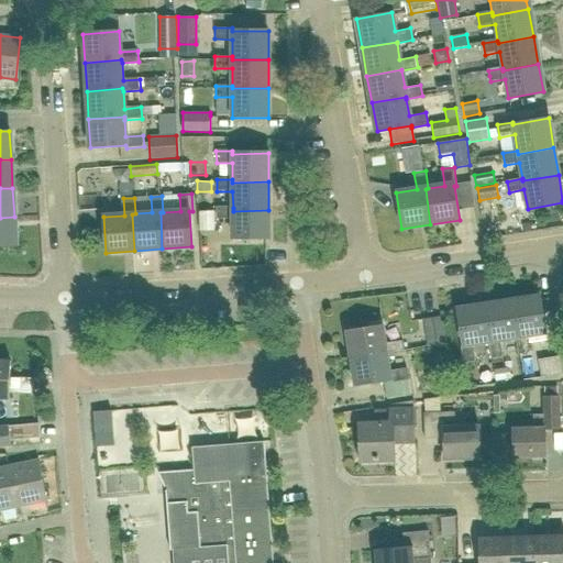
[(269,239),(268,210),(233,211),(233,208),(217,208),(217,219),(233,219),(233,240),(269,239)]
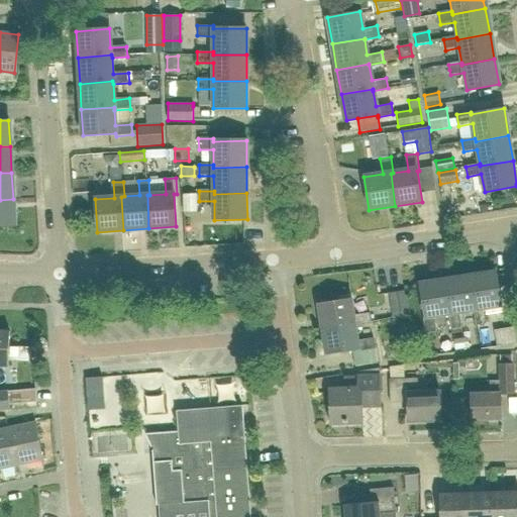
[(183,212),(197,212),(197,194),(183,194),(183,212)]
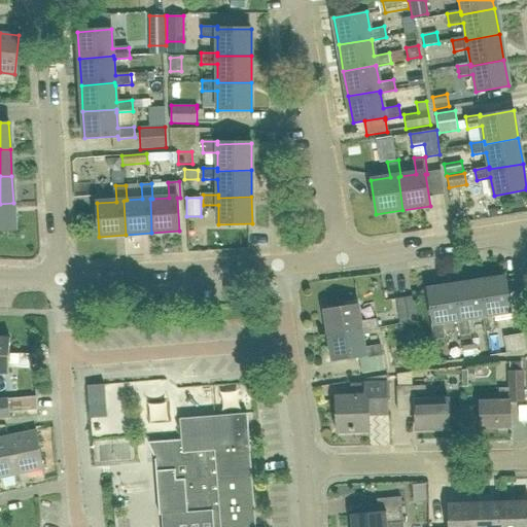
[(0,231),(15,231),(13,203),(0,204),(0,231)]
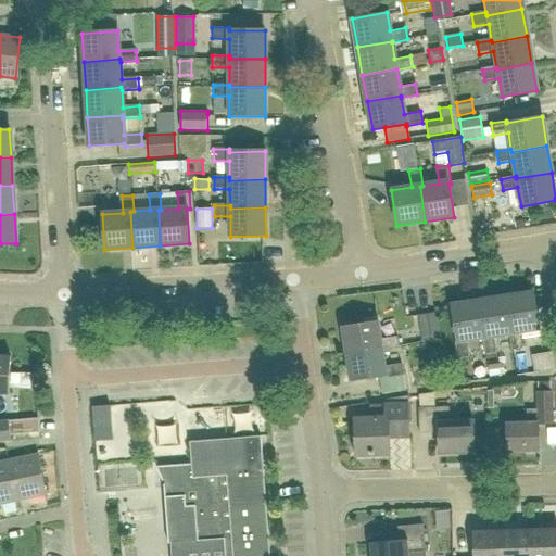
[(232,239),(234,253),(252,251),(251,237),(232,239)]
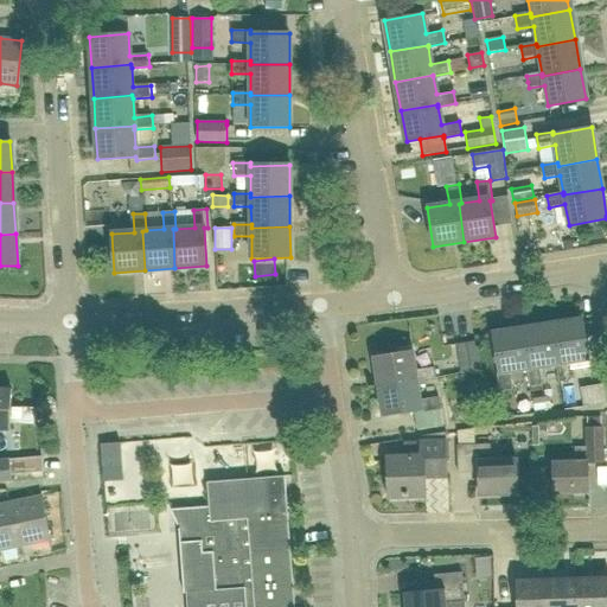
[(582,319),(553,324),(558,364),(557,364),(560,382),(572,381),(569,363),(589,359),(582,319)]
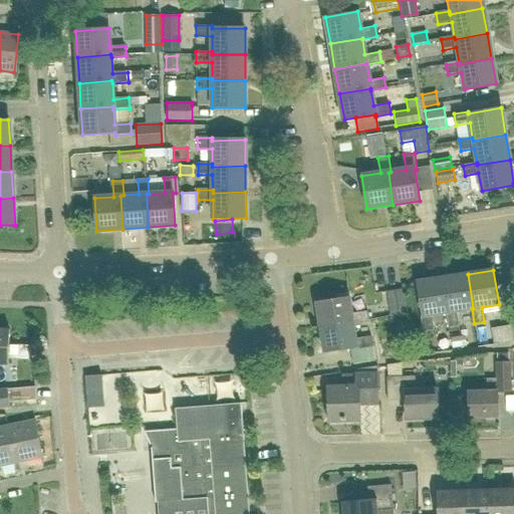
[(468,274),(443,278),(448,312),(446,312),(449,327),(459,325),(457,310),(472,308),(473,308),(468,274)]
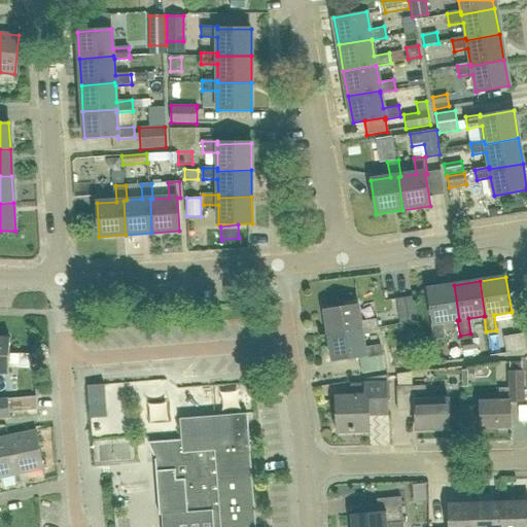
[(443,323),(457,320),(459,320),(454,285),(428,288),(433,323),(431,323),(433,339),(445,338),(443,323)]
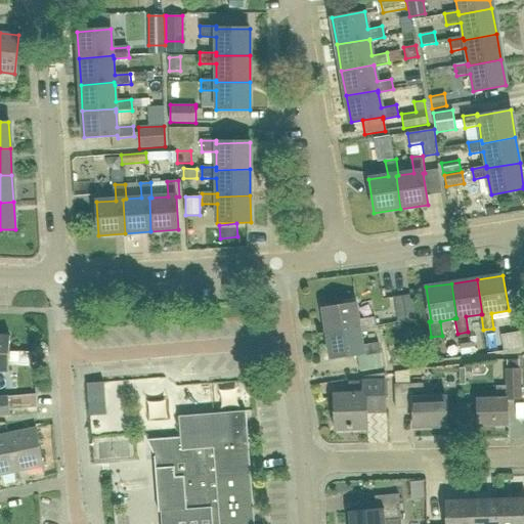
[(398,322),(416,319),(411,295),(394,297),(398,322)]
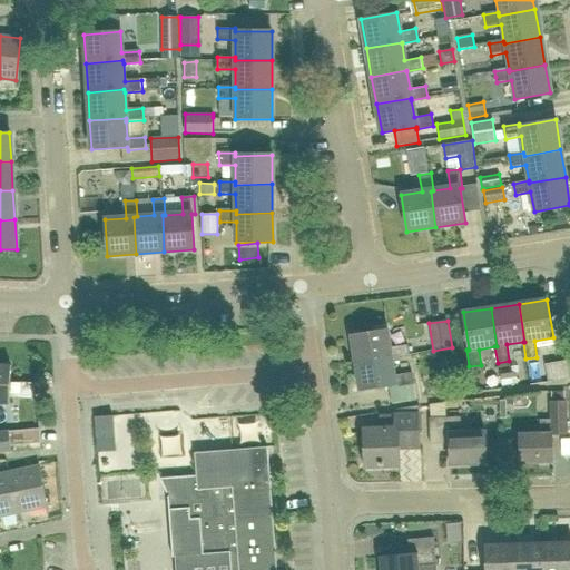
[(350,335),(354,363),(392,357),(393,361),(410,357),(409,345),(391,349),(387,328),(350,335)]
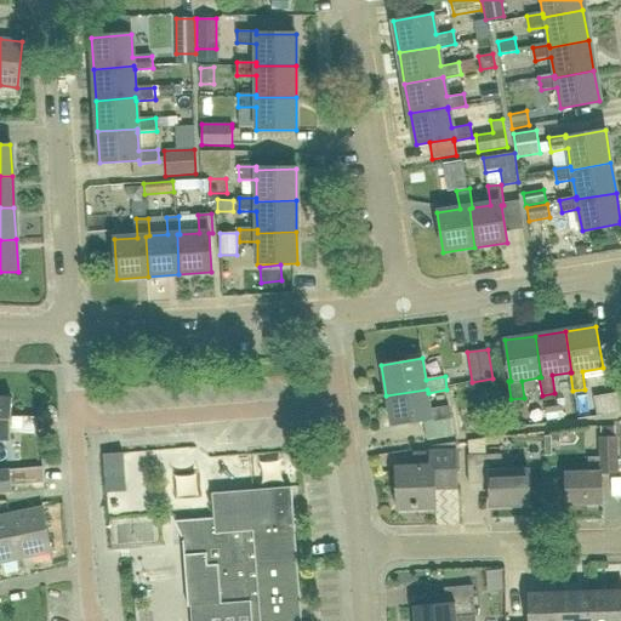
[(427,389),(386,396),(392,427),(432,420),(433,423),(453,420),(450,406),(431,410),(428,393),(427,389)]
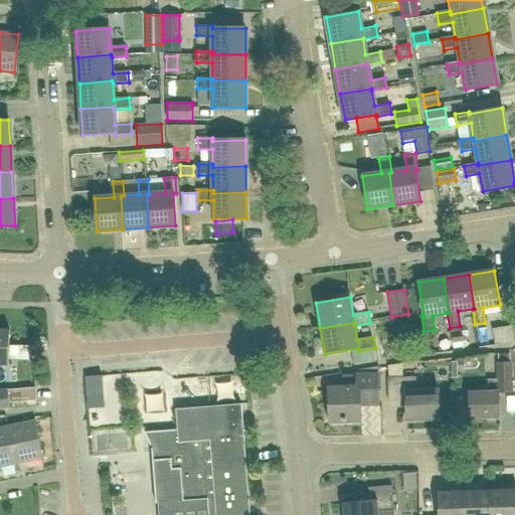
[(0,329),(0,365),(9,366),(10,359),(31,360),(31,346),(11,345),(12,331),(0,329)]
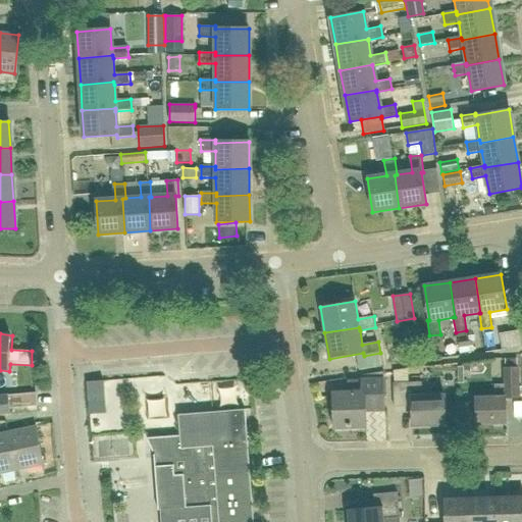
[(472,353),(471,343),(457,345),(458,355),(472,353)]
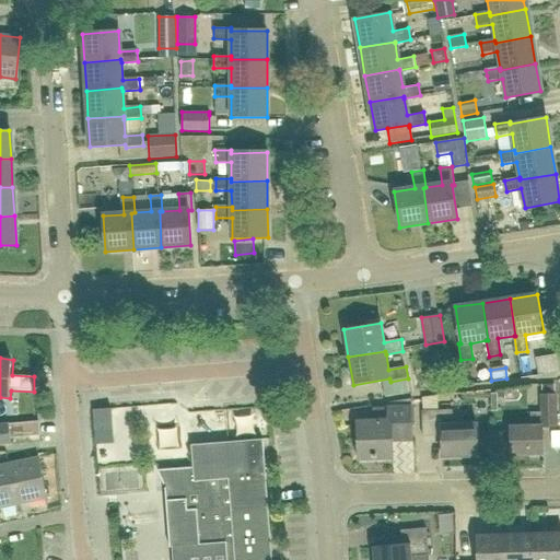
[(557,426),(556,404),(556,394),(539,394),(540,405),(540,412),(529,412),(529,426),(510,426),(511,455),(543,453),(541,426),(557,426)]
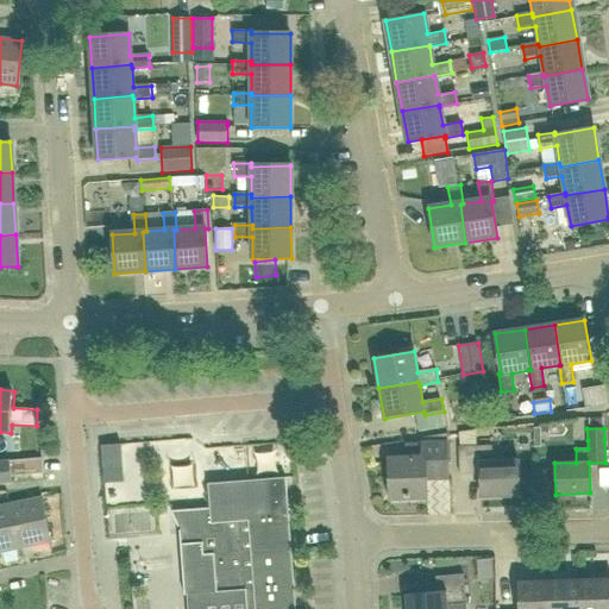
[(441,444),(425,444),(406,444),(406,457),(388,458),(390,501),(428,500),(427,479),(443,479),(441,444)]
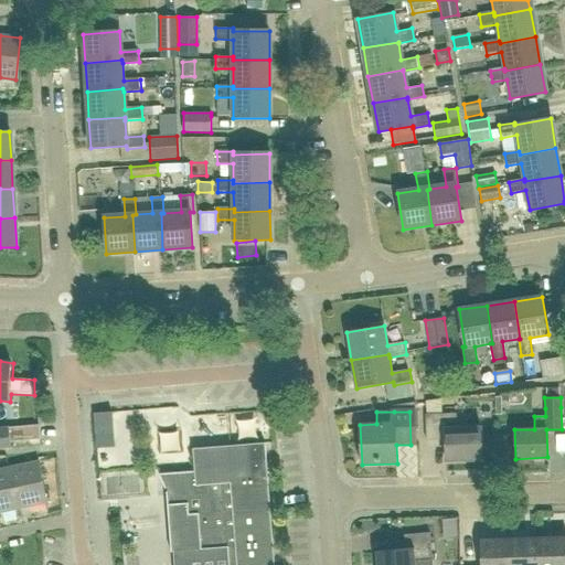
[(112,413),(94,414),(95,427),(113,426),(112,413)]
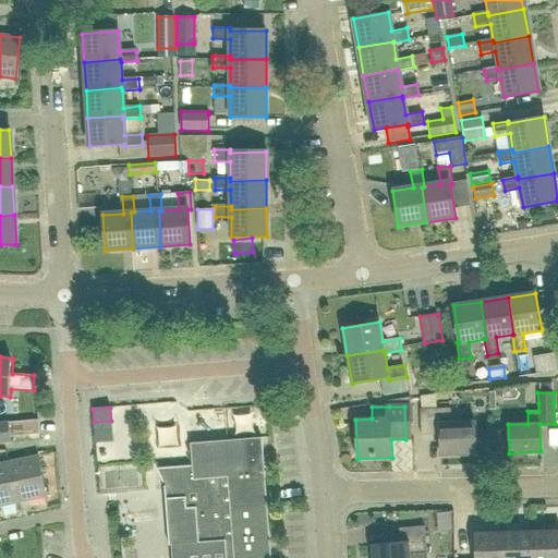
[(423,435),(443,434),(443,457),(476,456),(475,422),(453,422),(452,409),(423,409),(423,435)]
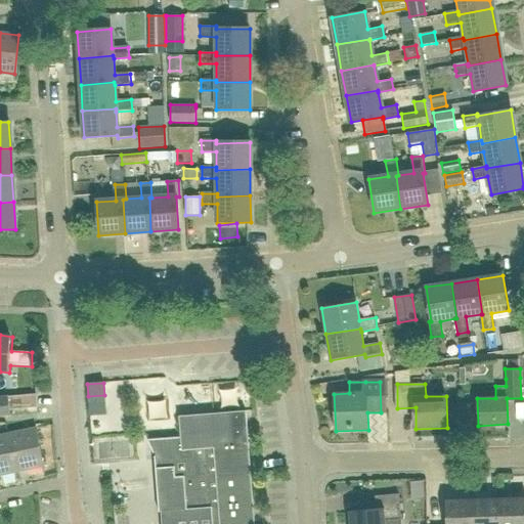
[(8,410),(37,407),(37,395),(7,397),(8,410)]
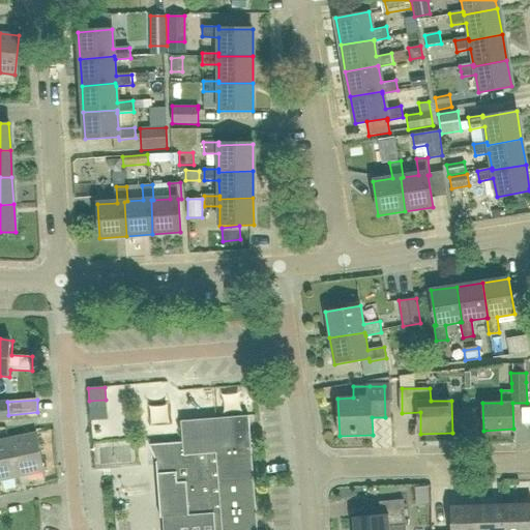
[(164,517),(164,529),(258,529),(249,415),(181,420),(183,441),(149,444),(158,466),(163,465),(163,473),(157,474),(162,518),(164,517)]
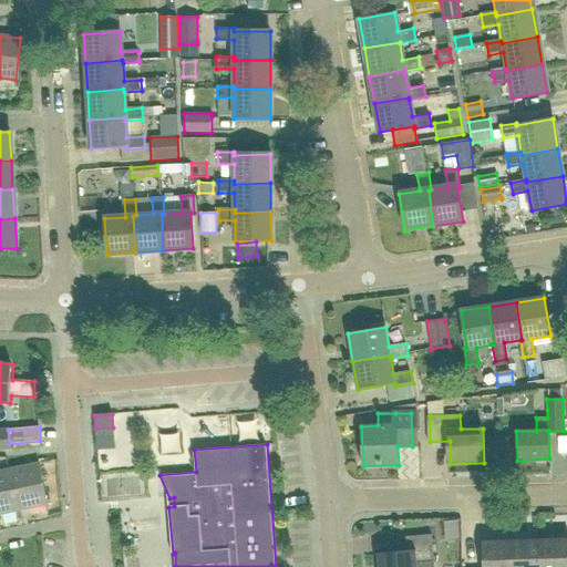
[(8,471),(17,512),(47,505),(38,465),(8,471)]
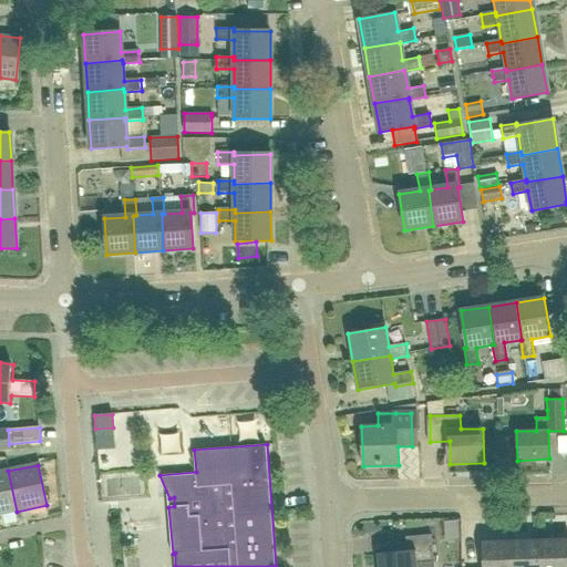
[(0,515),(17,512),(8,471),(0,473),(0,515)]
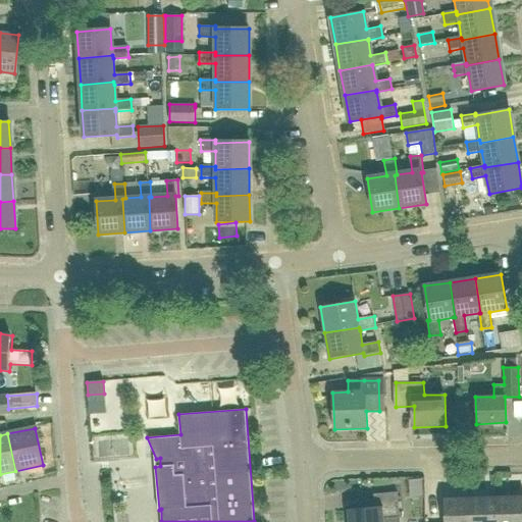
[(373,493),(374,508),(348,510),(348,521),(401,521),(401,518),(400,518),(399,505),(397,491),(373,493)]
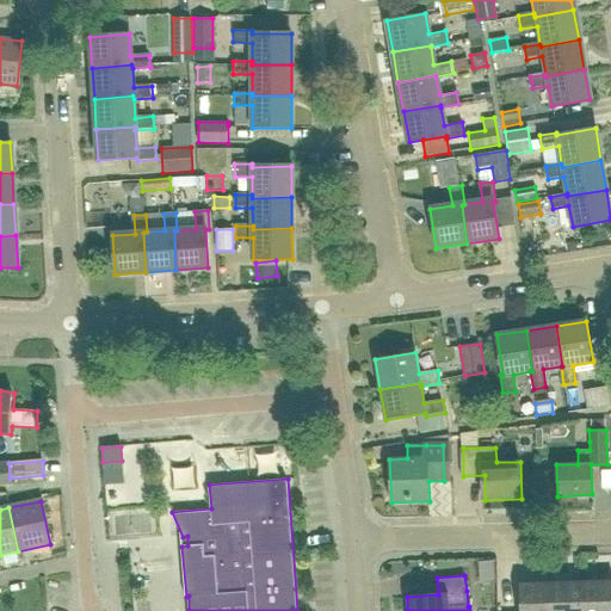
[(610,610),(610,579),(584,580),(584,610),(610,610)]
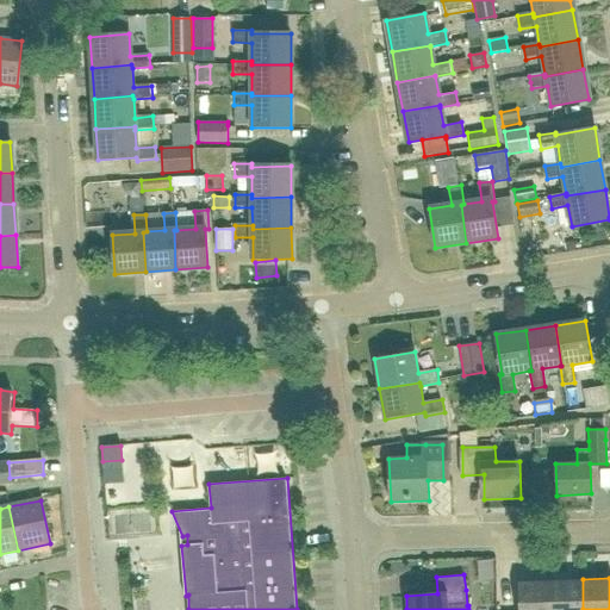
[(552,609),(552,579),(520,580),(520,609),(552,609)]
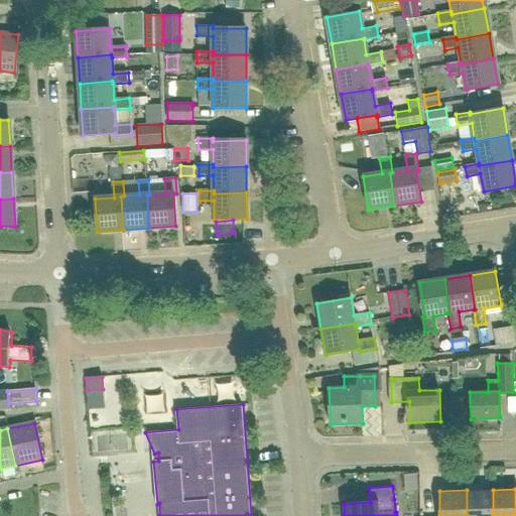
[(467,490),(467,515),(493,515),(493,490),(467,490)]
